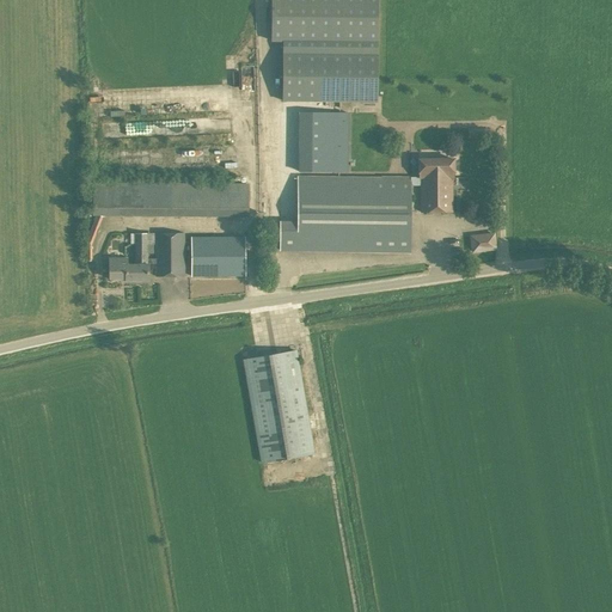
[(271,0),(271,41),(378,42),(378,0),(271,0)]
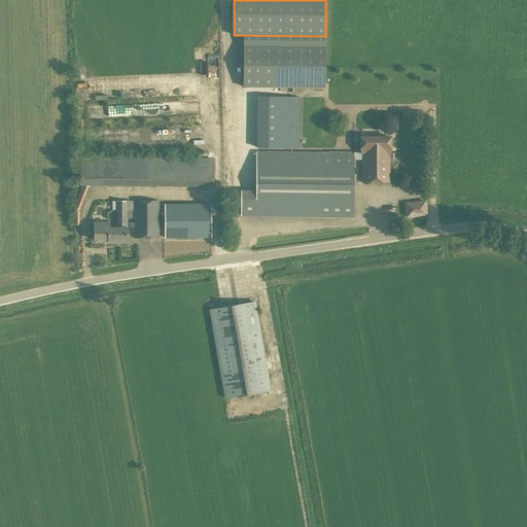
[(324,88),(325,46),(244,45),(243,86),(324,88)]
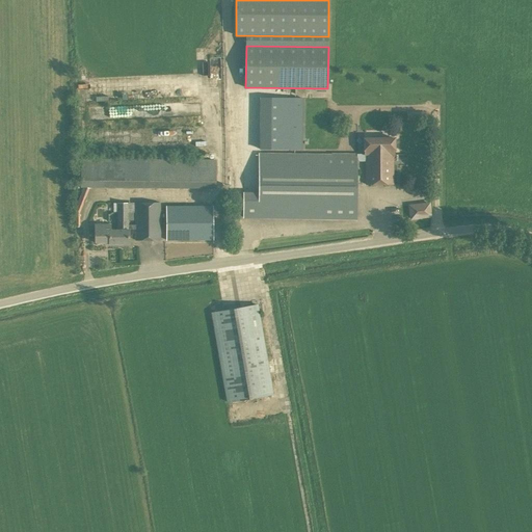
[(366,184),(393,184),(393,155),(394,155),(394,150),(395,150),(395,137),(364,137),(364,155),(259,154),(259,193),(243,193),(243,217),(258,217),(356,219),(356,160),(366,160),(366,184)]
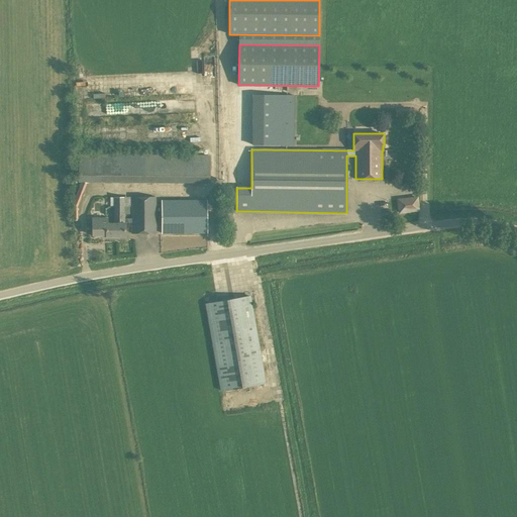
[(156,233),(156,197),(131,197),(131,218),(125,218),(125,214),(129,214),(129,206),(130,206),(130,197),(110,197),(110,205),(114,205),(114,223),(107,223),(106,235),(106,237),(125,237),(125,222),(131,222),(131,233),(156,233)]
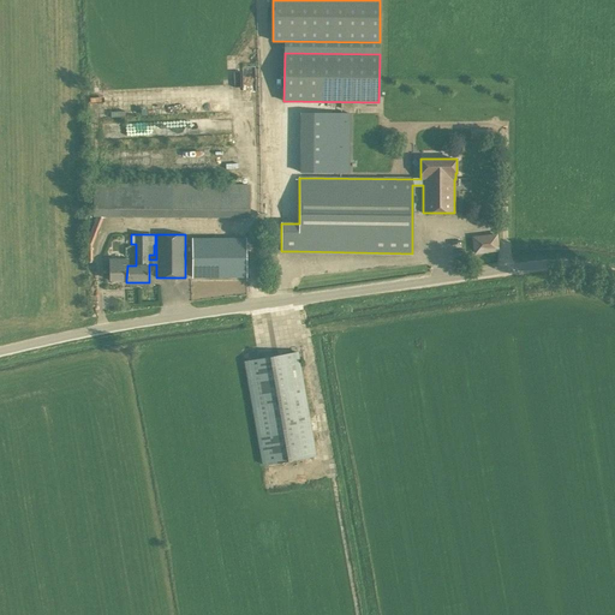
[(473,239),(475,252),(497,250),(496,237),(473,239)]
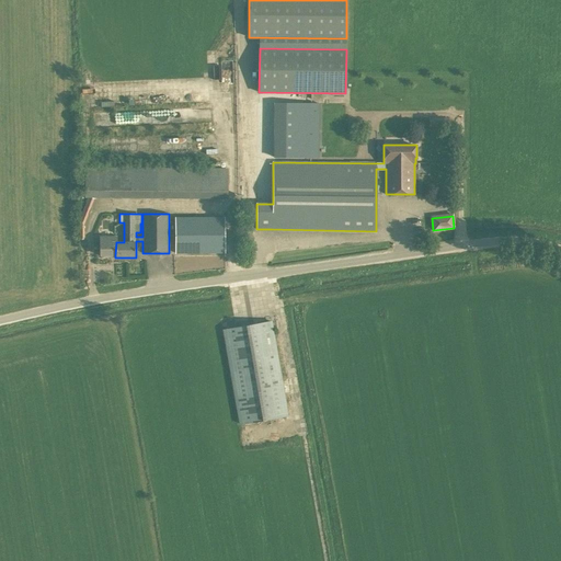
[(175,253),(225,253),(225,218),(175,218),(175,253)]
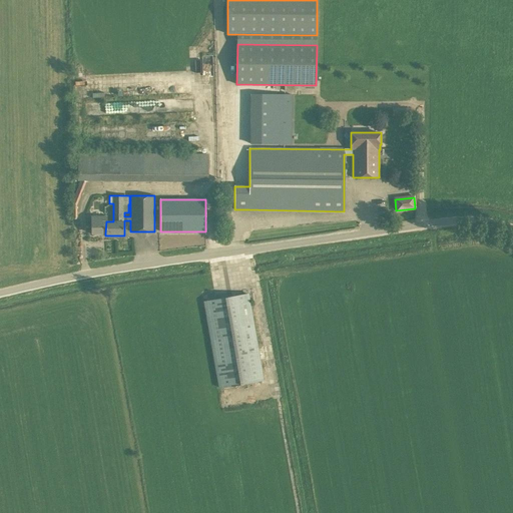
[(92,217),(92,233),(105,233),(106,221),(106,217),(92,217)]
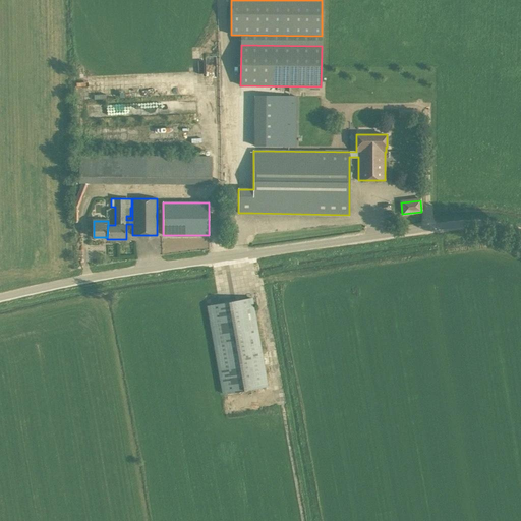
[(250,297),(207,304),(221,392),(265,385),(250,297)]
